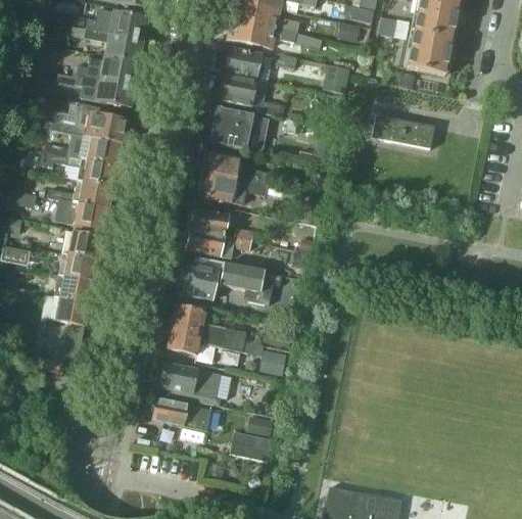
[(115,0),(115,2),(146,8),(147,6),(149,5),(150,0),(115,0)]
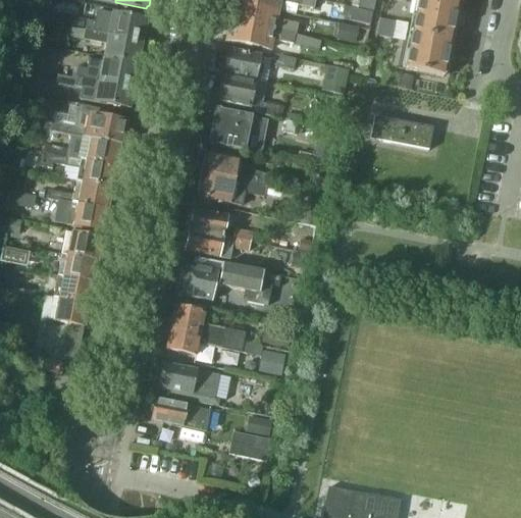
[(235,0),(235,1),(275,9),(277,0),(282,0),(313,6),(314,0),(235,0)]
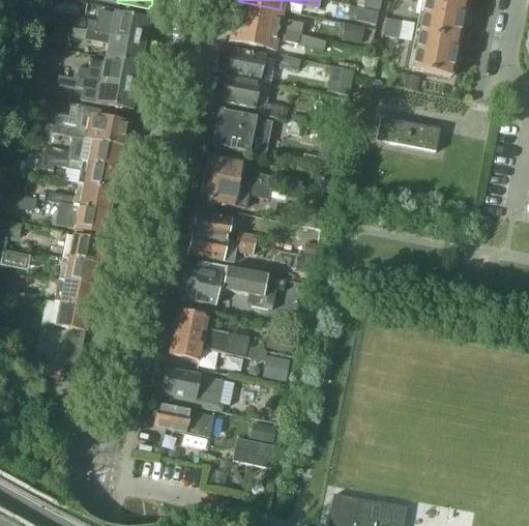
[(424,0),(419,32),(412,67),(412,68),(449,76),(457,39),(464,4),(465,0),(424,0)]
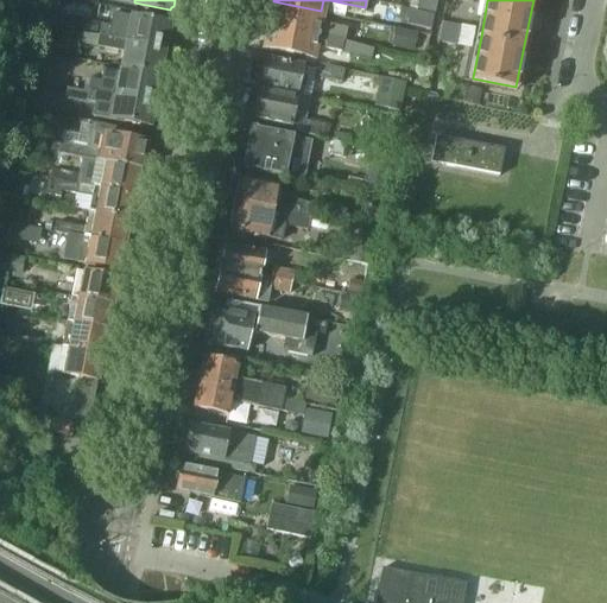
[(320,20),(321,11),(273,1),(269,23),(345,39),(347,25),(320,20)]
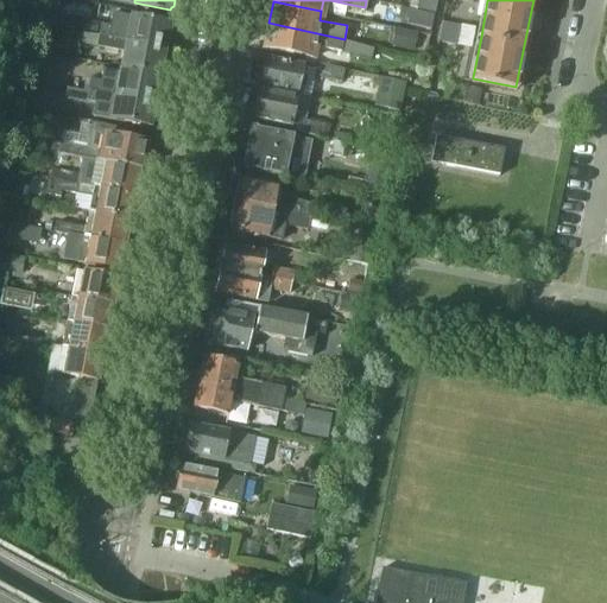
[(431,10),(418,7),(416,20),(429,23),(431,10)]
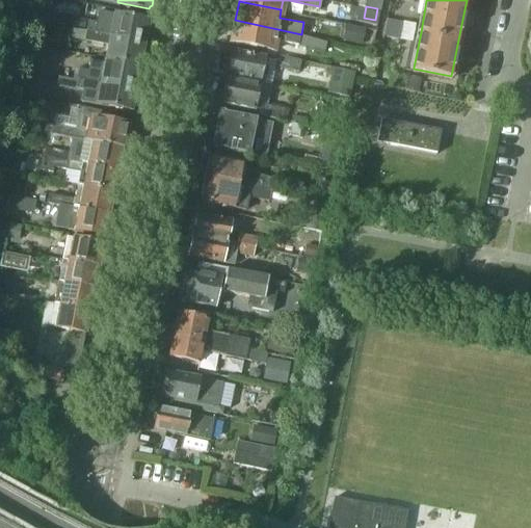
[(147,30),(149,22),(147,21),(147,19),(98,8),(96,20),(88,19),(86,29),(142,40),(144,31),(147,30)]
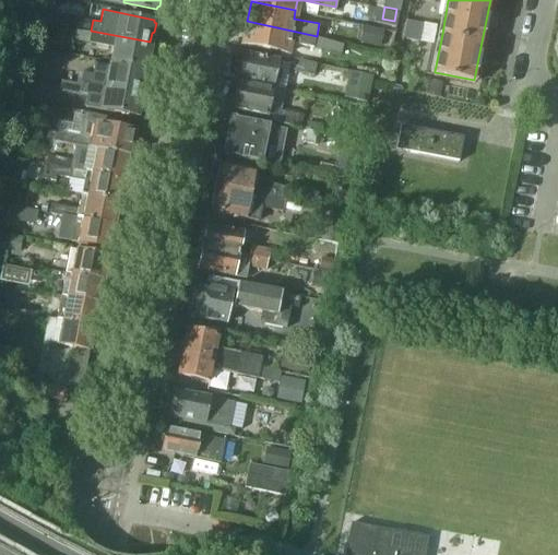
[(424,21),(407,18),(405,26),(423,30),(424,21)]
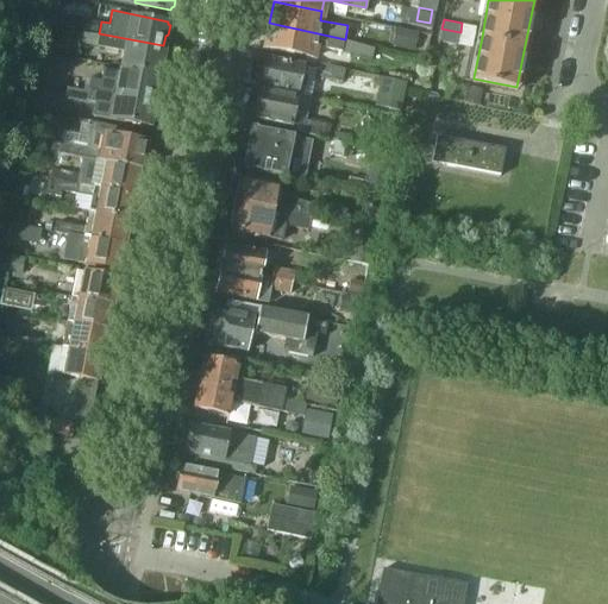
[(375,45),(345,39),(269,23),(264,46),(313,56),(315,44),(373,56),(375,45)]
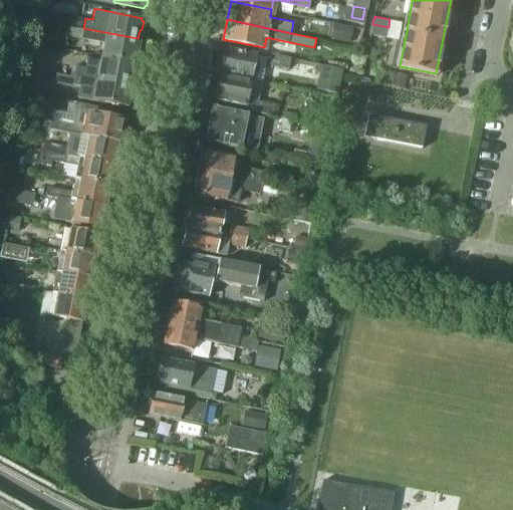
[(352,25),(333,22),(330,36),(349,40),(352,25)]
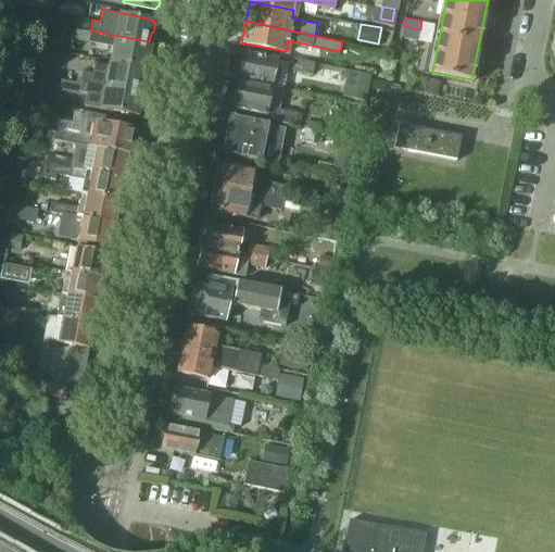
[(420,29),(403,26),(401,36),(418,39),(420,29)]
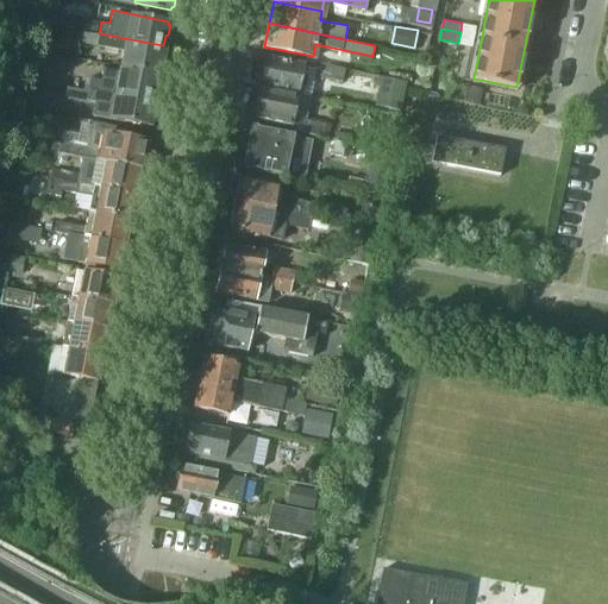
[(162,67),(163,58),(161,56),(163,45),(99,33),(82,30),(81,41),(125,49),(123,63),(121,65),(158,73),(160,68),(162,67)]
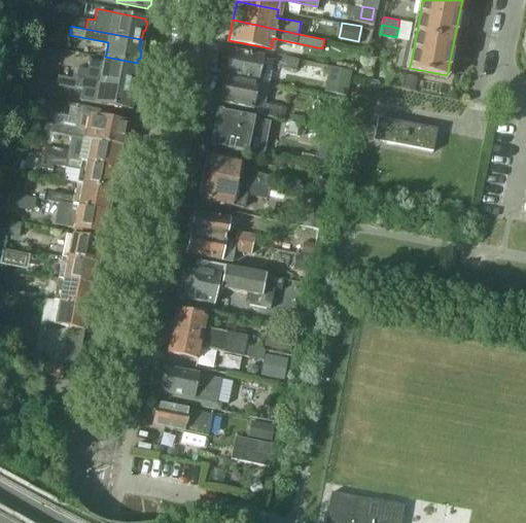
[(261,56),(231,48),(224,74),(256,80),(261,56)]
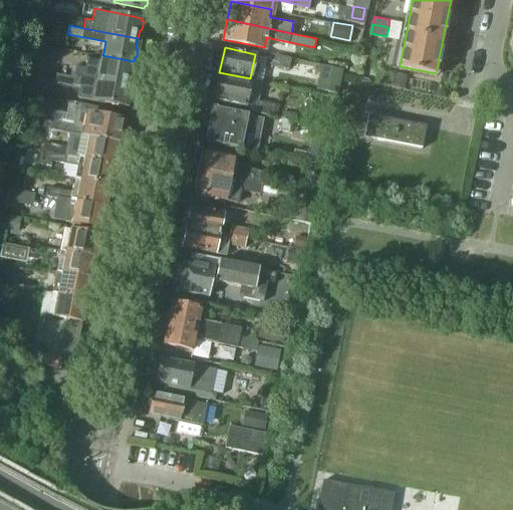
[(291,55),(267,50),(264,61),(288,66),(291,55)]
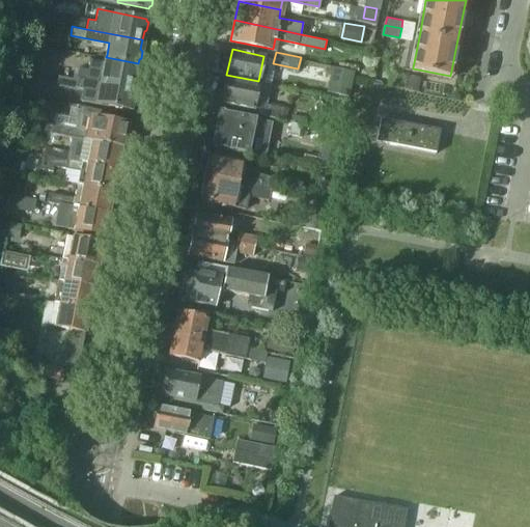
[(137,78),(139,70),(137,68),(138,63),(106,57),(103,72),(77,67),(76,76),(77,76),(133,87),(135,78),(137,78)]
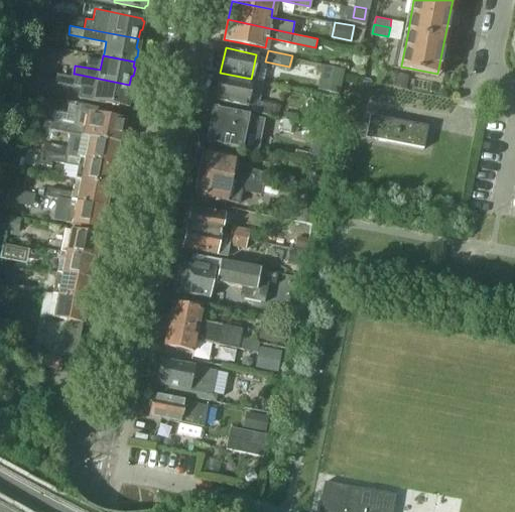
[(341,91),(346,66),(325,61),(319,87),(341,91)]
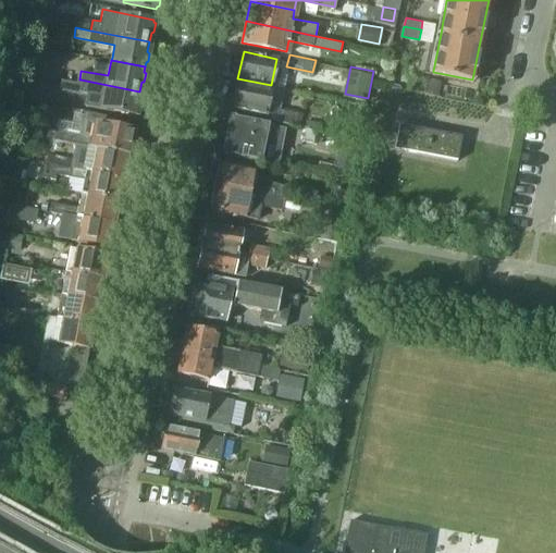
[(79,80),(81,71),(69,68),(66,77),(79,80)]
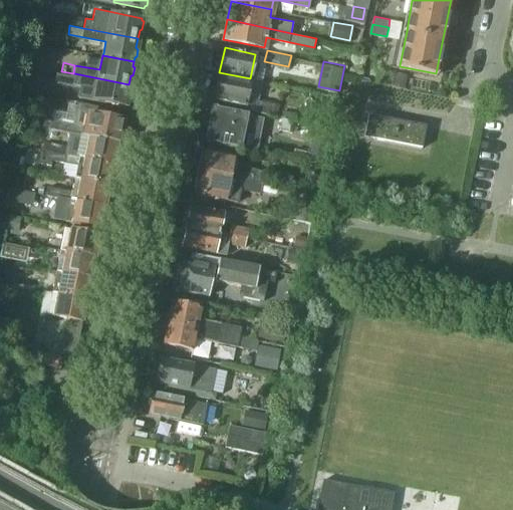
[(394,70),(391,83),(405,86),(408,73),(394,70)]
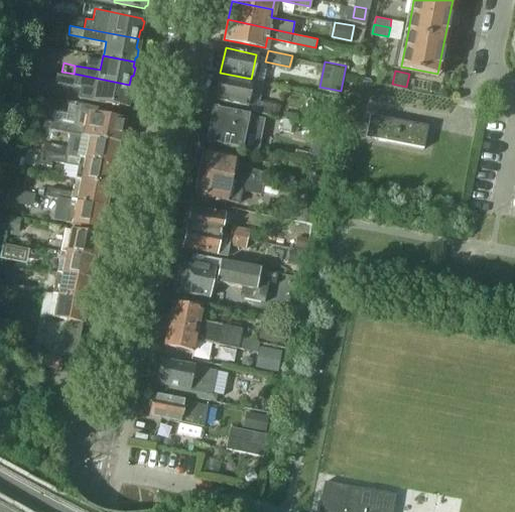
[(251,79),(220,73),(215,99),(245,105),(251,79)]
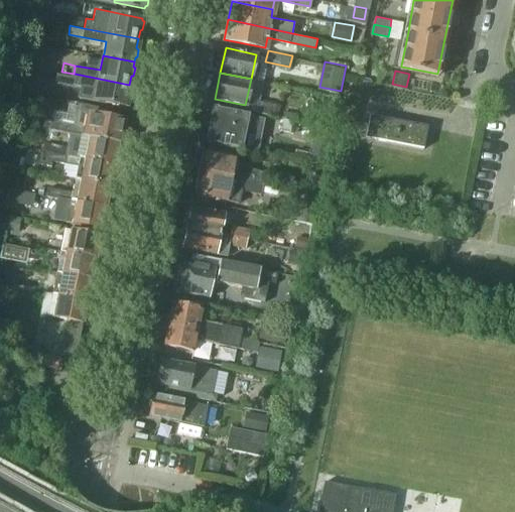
[(127,94),(129,85),(75,74),(73,83),(97,88),(94,100),(125,106),(125,104),(128,103),(129,95),(127,94)]
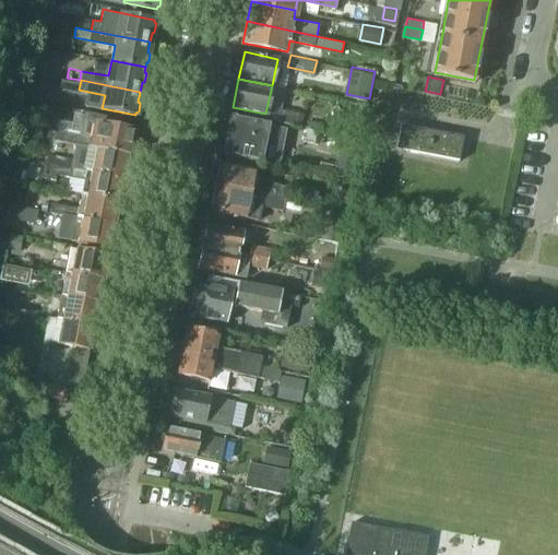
[(300,121),(301,114),(279,108),(276,120),(283,122),(293,124),(294,119),(300,121)]
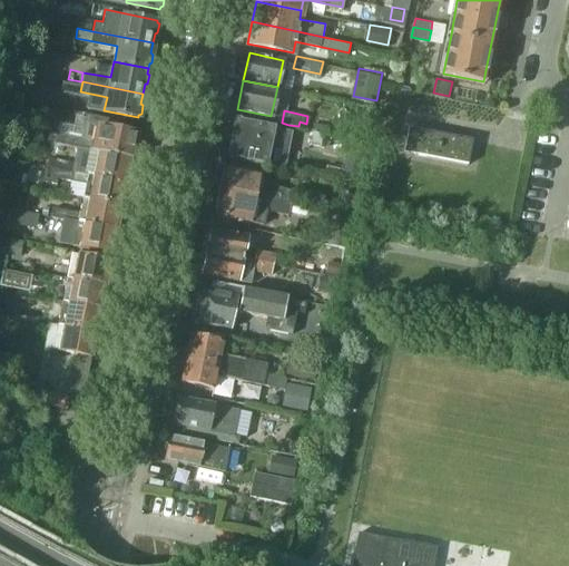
[(130,157),(135,133),(123,130),(125,120),(84,111),(79,136),(57,132),(55,142),(92,149),(97,150),(130,157)]
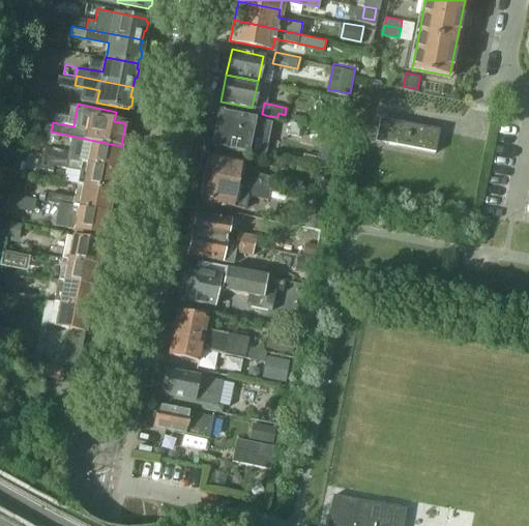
[(341,117),(341,115),(341,114),(340,113),(339,111),(338,110),(335,110),(334,109),(332,110),(331,110),(330,111),(329,112),(328,114),(328,115),(328,117),(329,119),(330,120),(331,120),(332,121),(334,121),(335,121),(338,120),(339,119),(340,118),(341,117)]
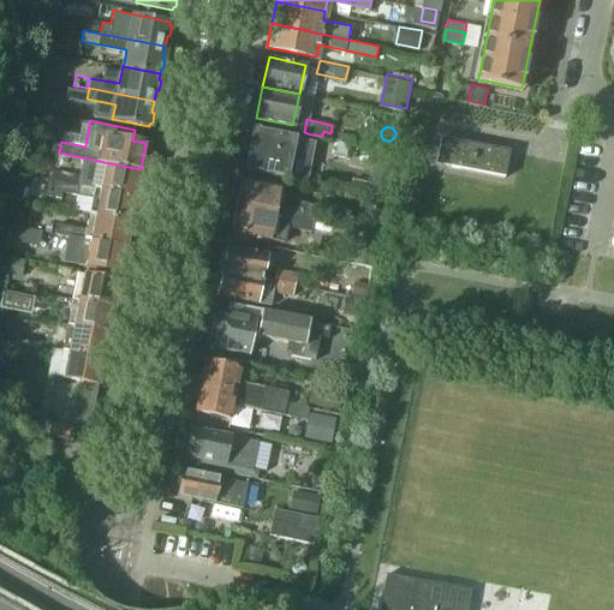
[(254,127),(245,167),(286,177),(287,174),(294,175),(298,157),(291,155),(294,136),(254,127)]
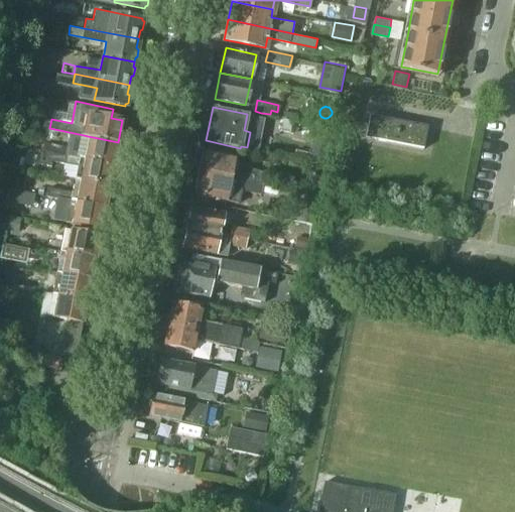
[(259,124),(261,114),(261,113),(255,111),(253,111),(251,122),(259,124)]
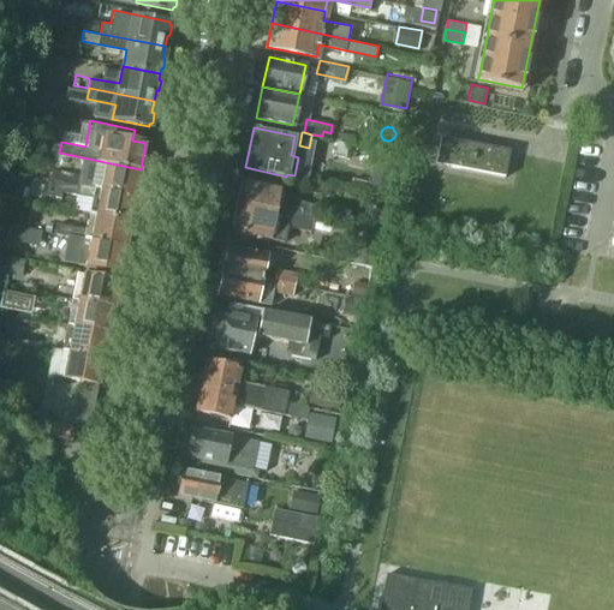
[(508,148),(440,136),(435,162),(505,174),(508,148)]
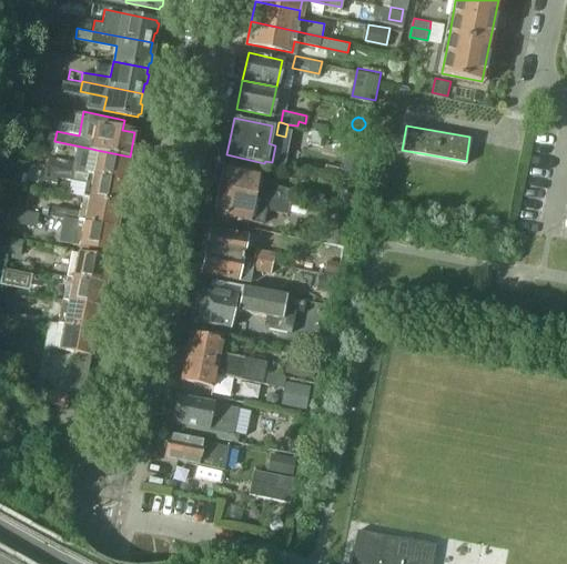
[(130,157),(97,150),(92,149),(89,162),(74,159),(74,160),(49,155),(47,163),(59,165),(92,172),(125,179),(130,157)]
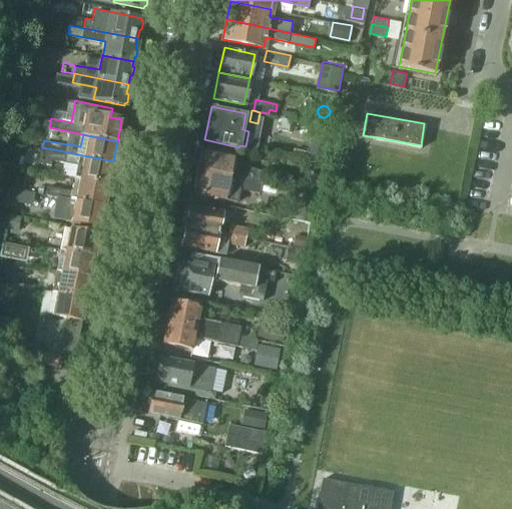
[(51,162),(52,158),(53,149),(42,147),(40,146),(38,159),(51,162)]
